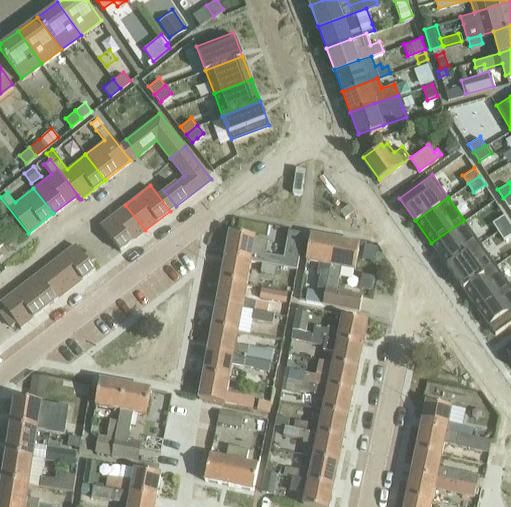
[(145,230),(125,205),(100,224),(120,250),(145,230)]
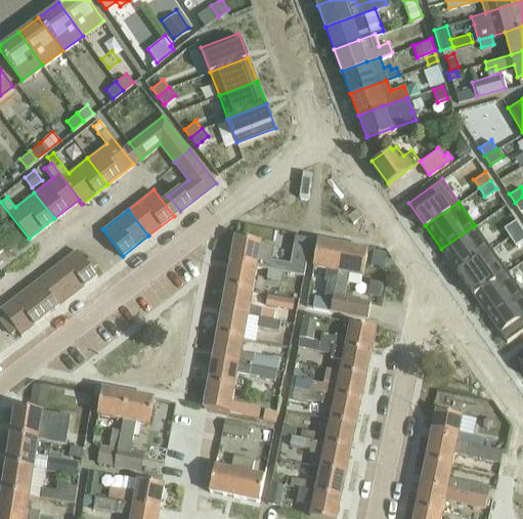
[(516,219),(505,226),(510,235),(522,227),(516,219)]
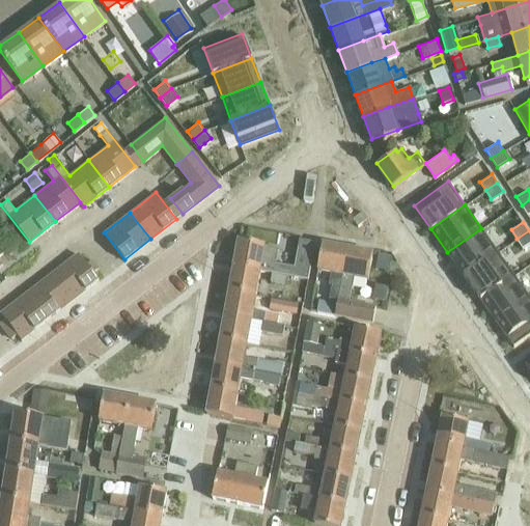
[(481,228),(447,252),(464,275),(497,251),(481,228)]
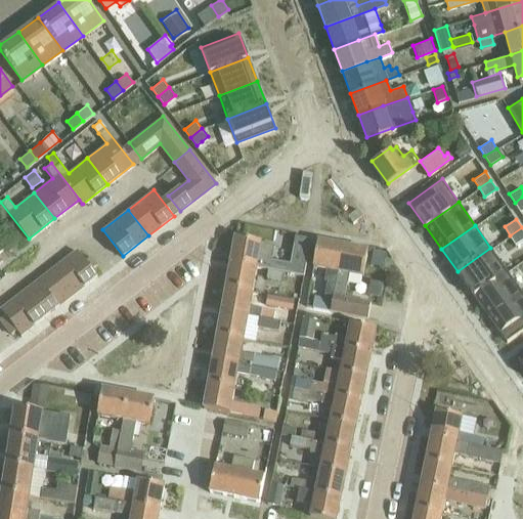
[(522,229),(522,227),(510,235),(515,244),(522,239),(522,229)]
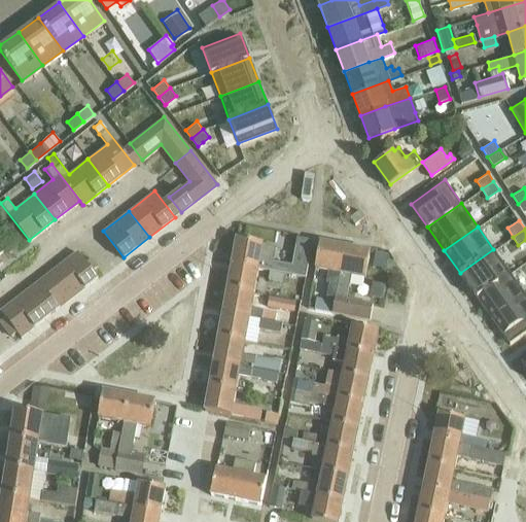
[(236,237),(232,263),(257,267),(271,270),(285,272),(305,276),(309,253),(311,239),(312,238),(311,238),(304,237),(296,236),(293,250),(291,261),(291,263),(284,262),(279,261),(273,259),(273,258),(274,252),(276,244),(275,244),(263,242),(236,237)]
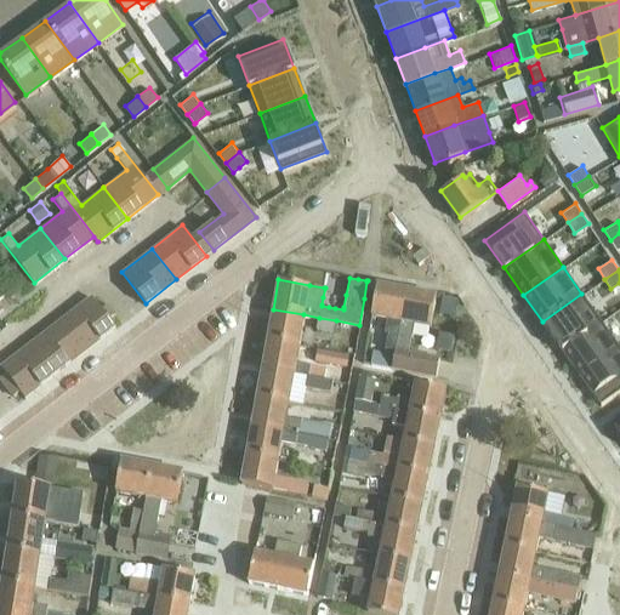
[(391,365),(405,289),(376,283),(370,314),(385,317),(382,331),(386,331),(382,349),(373,348),(370,362),(391,365)]
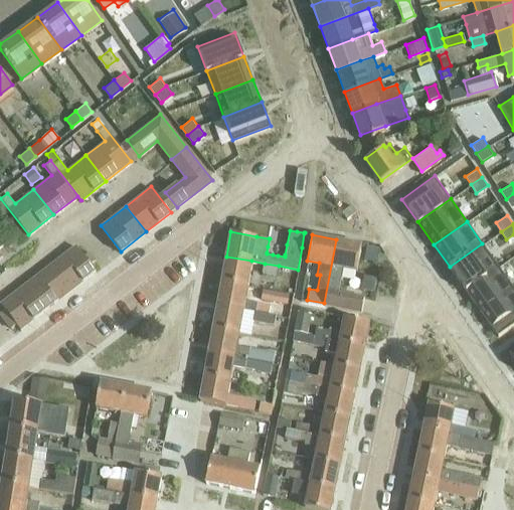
[(360,243),(336,239),(324,303),(342,307),(361,311),(363,297),(337,292),(342,268),(356,270),(360,243)]
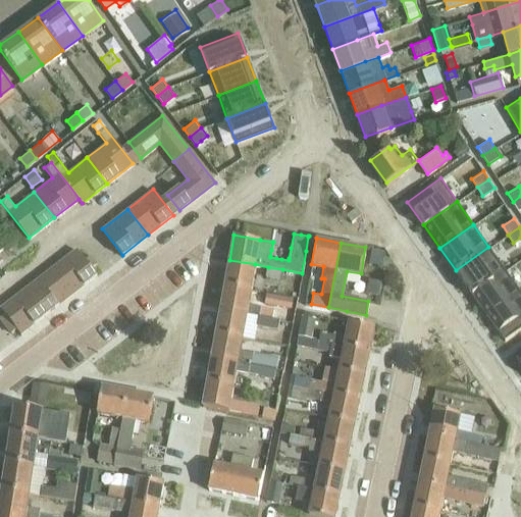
[(488,247),(456,270),(471,293),(505,269),(488,247)]
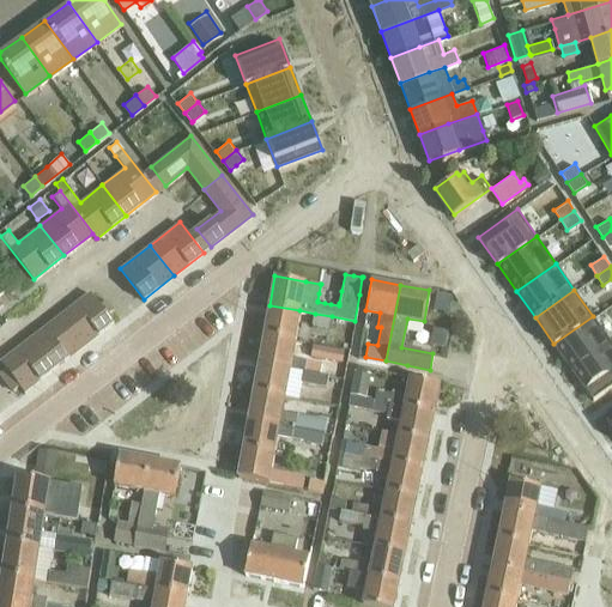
[(90,291),(62,314),(85,344),(90,340),(114,322),(107,314),(100,304),(90,291)]
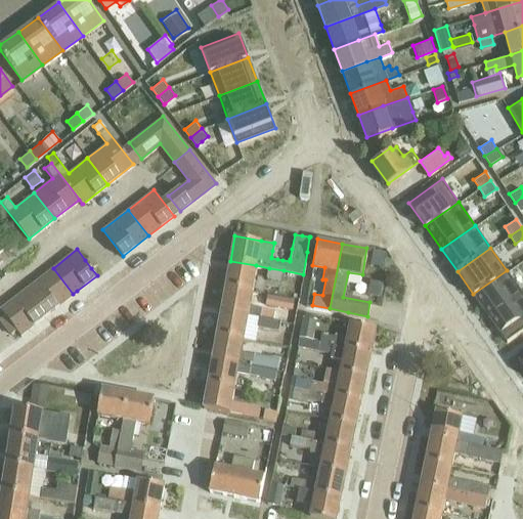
[(384,251),(373,249),(371,263),(382,265),(384,251)]
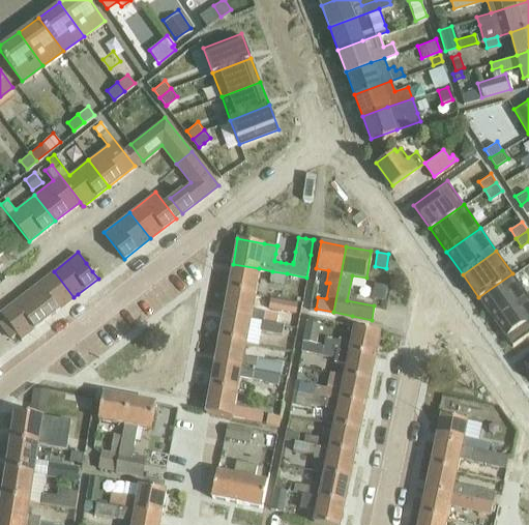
[(91,259),(86,263),(92,271),(97,267),(91,259)]
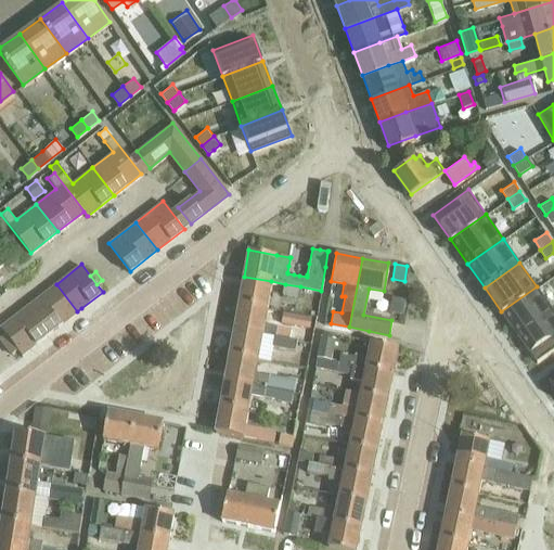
[(244,277),(240,301),(267,306),(271,281),(244,277)]
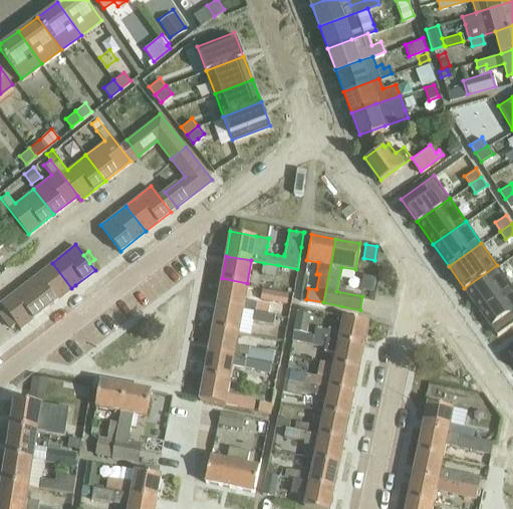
[(71,288),(52,263),(24,284),(43,309),(71,288)]
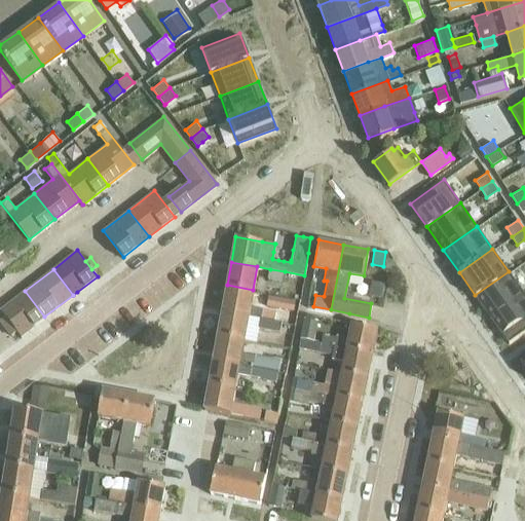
[(270,269),(268,278),(283,282),(285,271),(270,269)]
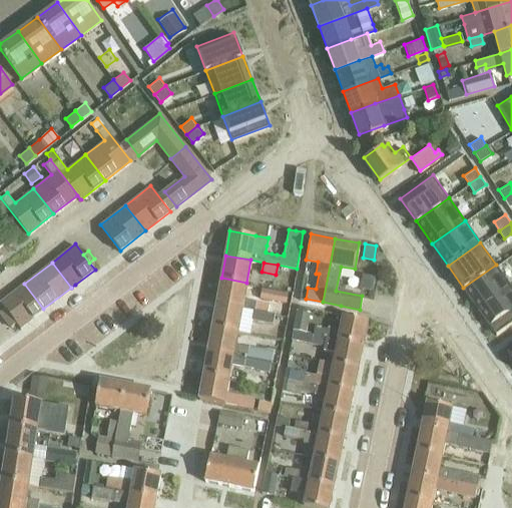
[(496,265),(463,288),(479,310),(511,287),(496,265)]
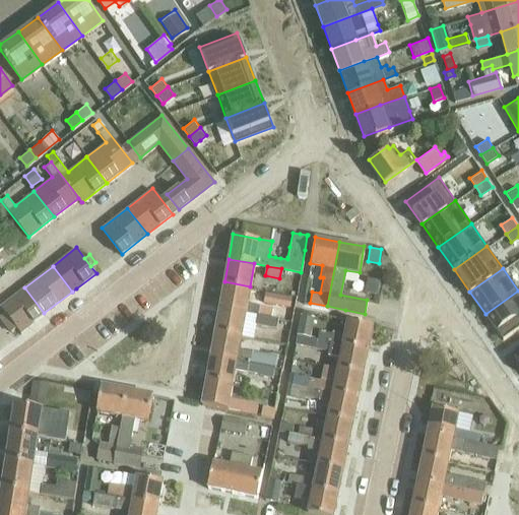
[(219,306),(245,311),(259,314),(270,316),(272,307),(247,302),(250,286),(224,281),(219,306)]
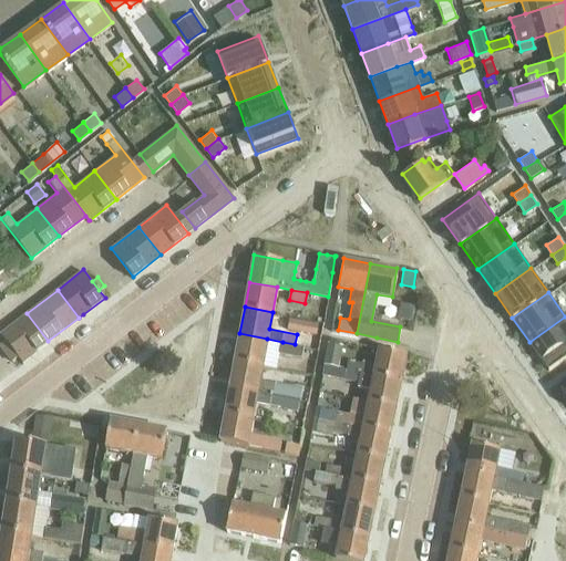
[(26,314),(0,333),(4,339),(11,347),(18,355),(22,362),(48,341),(27,313),(26,314)]
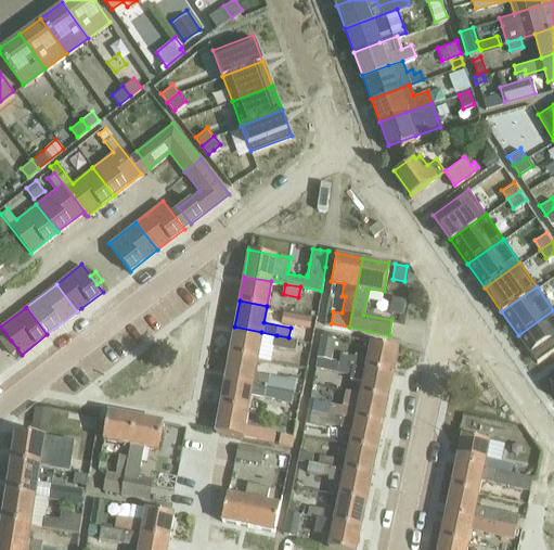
[(284,310),(283,321),(310,325),(312,316),(284,310)]
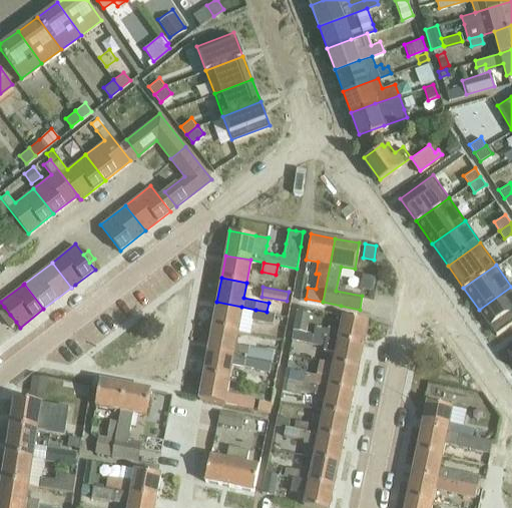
[(511,287),(479,310),(496,333),(511,321),(511,287)]
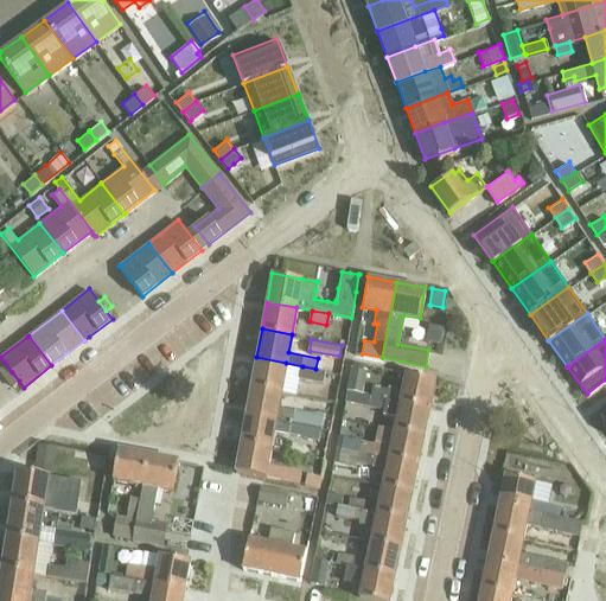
[(286,363),(256,357),(252,384),(281,390),(286,363)]
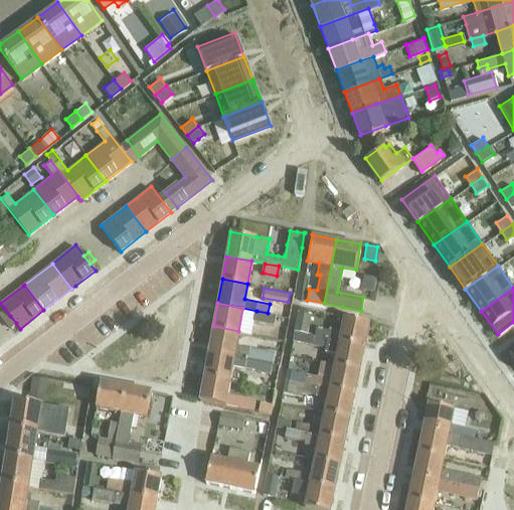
[(307,330),(311,309),(297,305),(292,327),(307,330)]
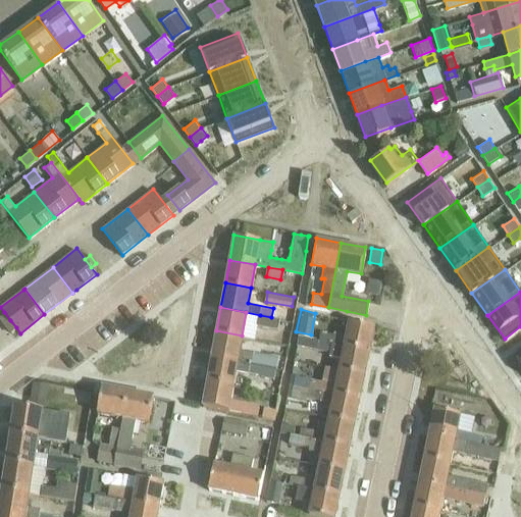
[(4,312),(0,315),(0,317),(5,324),(10,320),(4,312)]
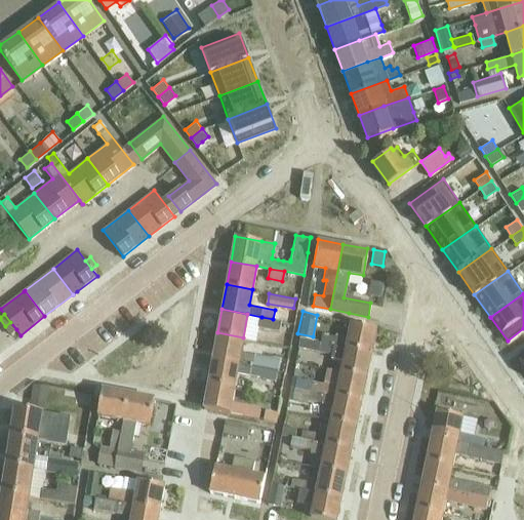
[(282,320),(273,319),(262,317),(259,327),(280,330),(282,320)]
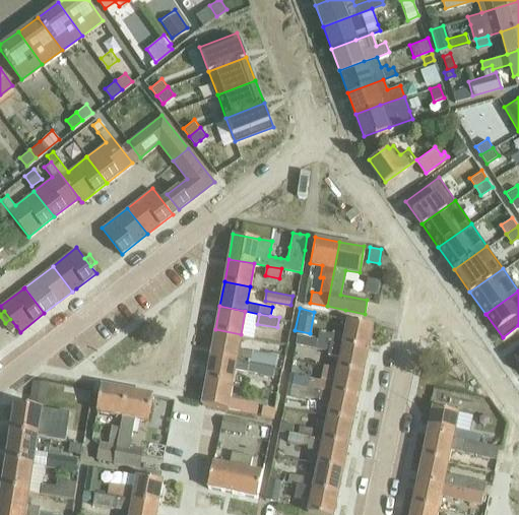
[(10,319),(5,323),(11,330),(16,326),(10,319)]
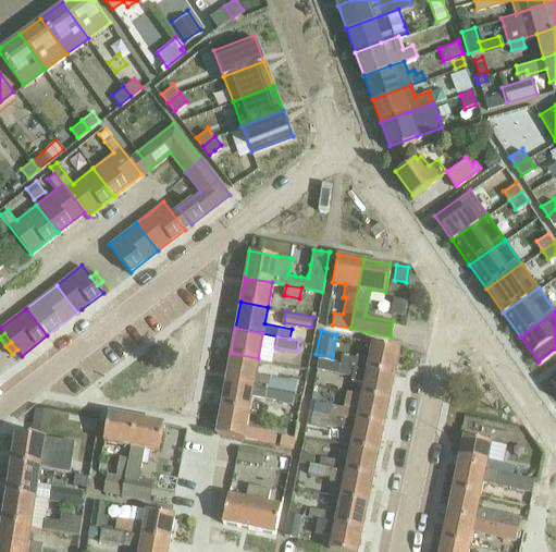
[(341,353),(338,362),(394,373),(399,347),(371,342),(368,357),(356,354),(355,356),(341,353)]
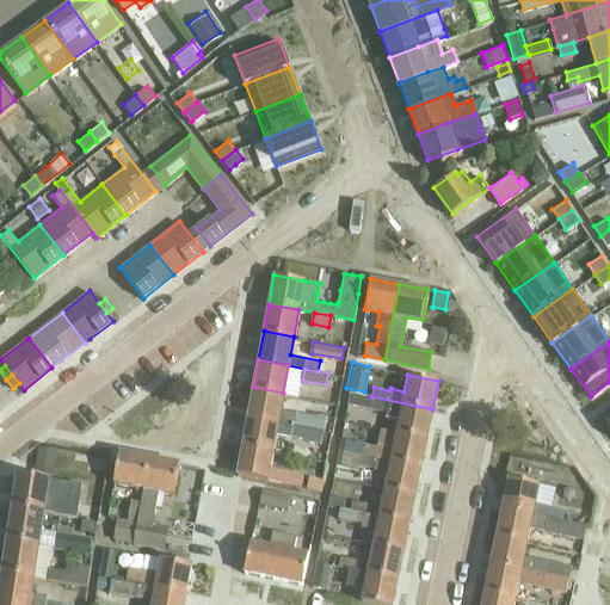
[(253,387),(248,417),(322,430),(324,418),(295,413),(279,409),(283,393),(253,387)]
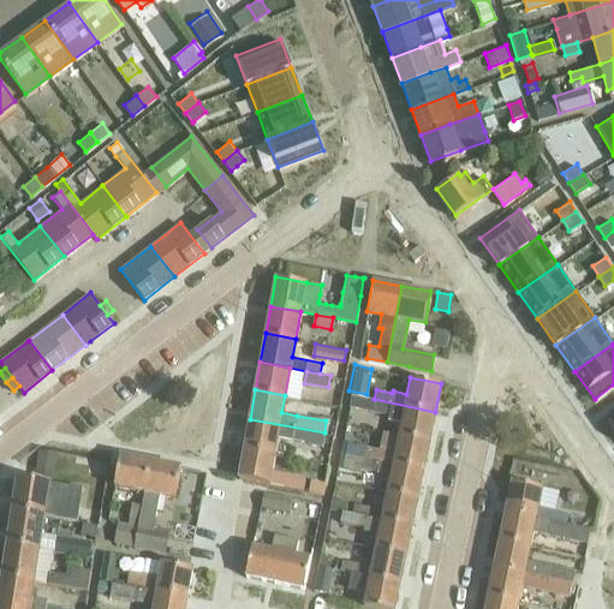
[(435,412),(374,399),(349,394),(345,407),(401,419),(398,434),(429,441),(435,412)]
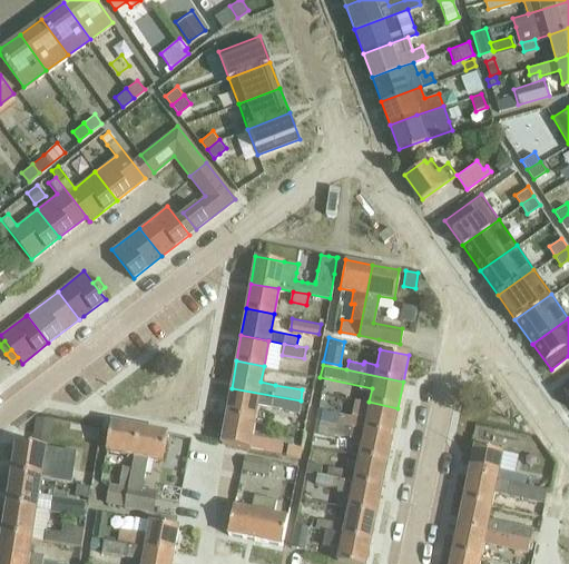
[(232,388),(226,415),(254,419),(257,404),(271,407),(298,412),(301,401),(232,388)]
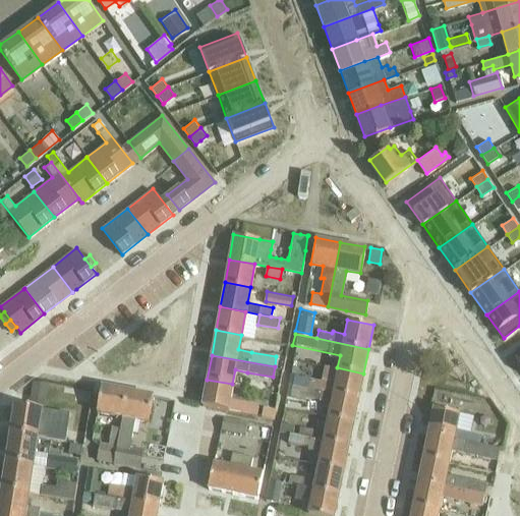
[(290,374),(288,382),(358,397),(363,374),(337,367),(325,364),(322,380),(290,374)]
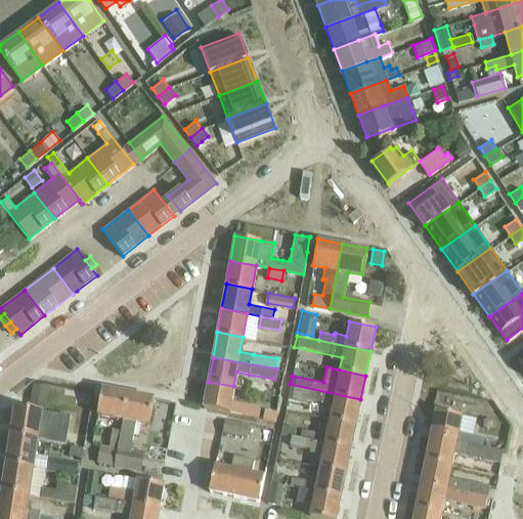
[(208,382),(204,406),(207,406),(229,411),(257,416),(259,404),(231,399),(233,386),(208,382)]
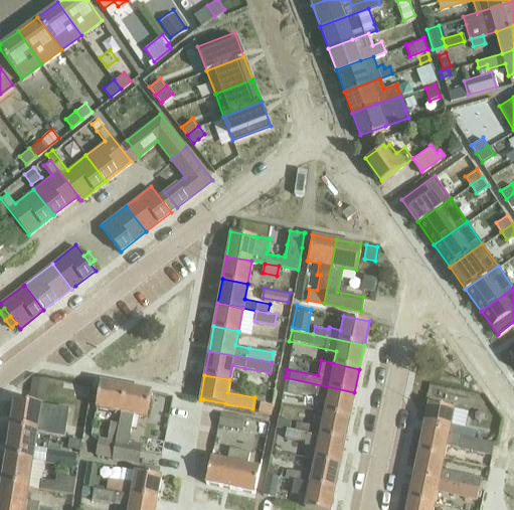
[(354,392),(285,377),(282,393),(301,397),(302,390),(327,396),(324,410),(349,415),(354,392)]
